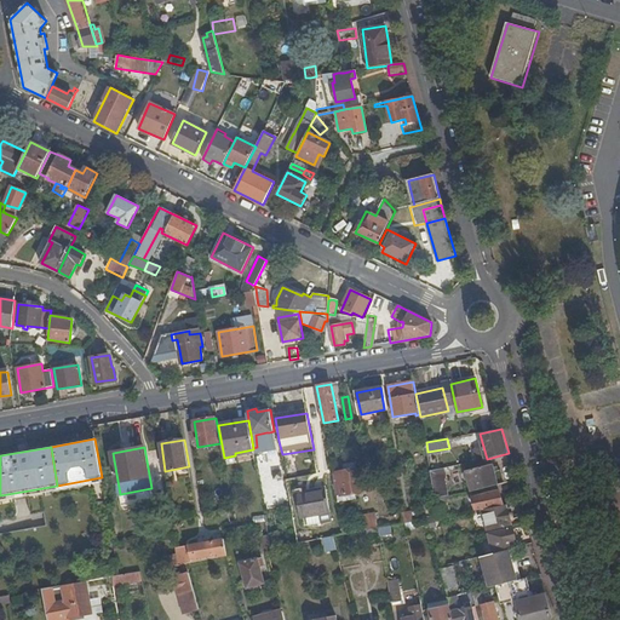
[(282,504),(281,464),(262,464),(264,504),(282,504)]
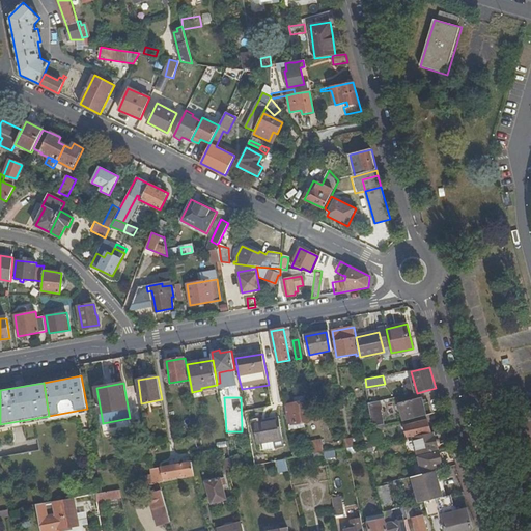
[(404,421),(431,414),(429,403),(424,404),(422,397),(399,402),(404,421)]
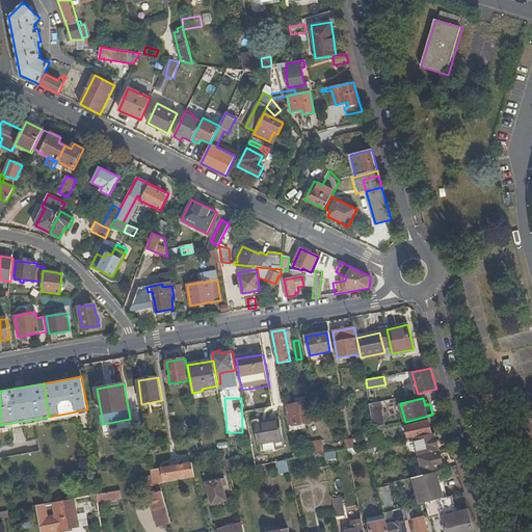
[(370,404),(374,428),(384,426),(381,410),(383,409),(382,402),(370,404)]
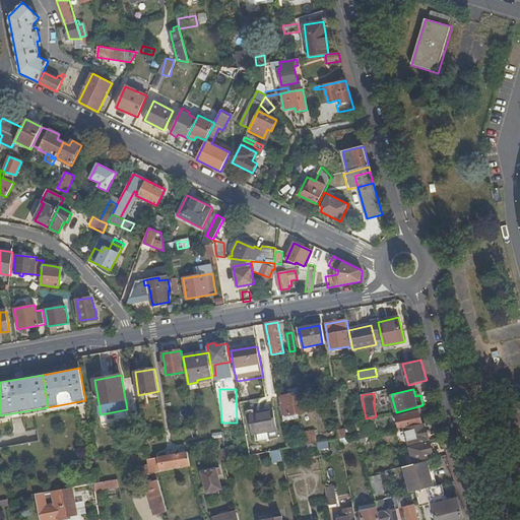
[(291,415),(299,413),(305,412),(303,402),(302,402),(300,394),(280,397),(284,416),(291,415)]
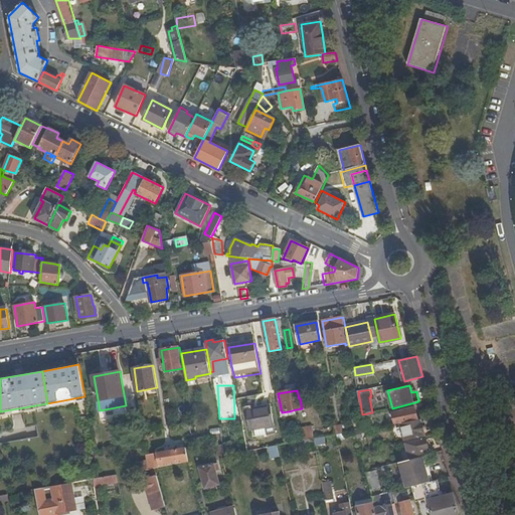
[(271,404),(246,409),(249,430),(267,426),(268,433),(276,432),(271,404)]
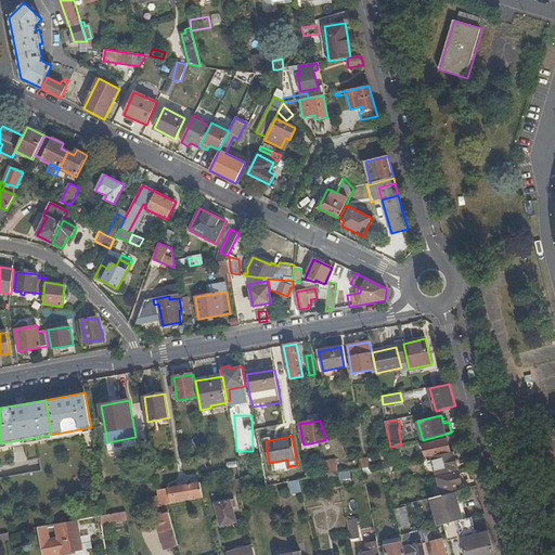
[(137,442),(136,437),(107,442),(108,448),(137,442)]
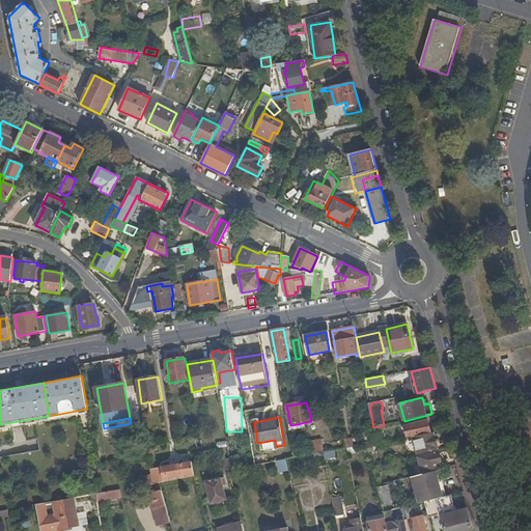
[(408,438),(431,434),(428,420),(406,426),(408,438)]
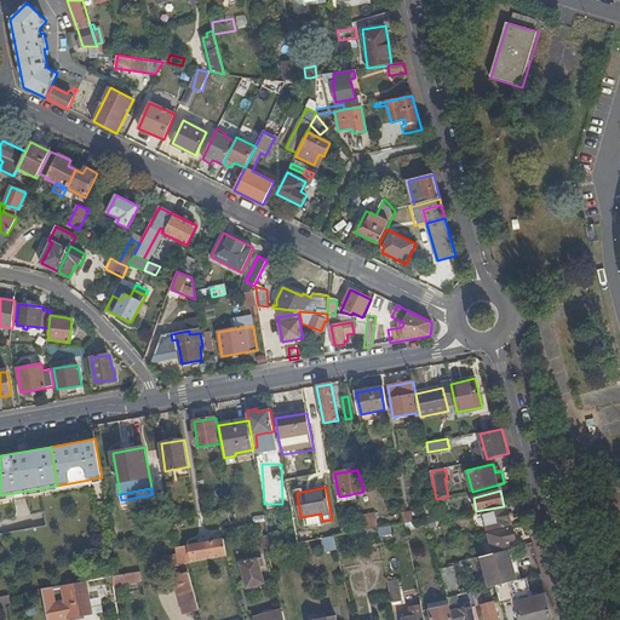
[(440,517),(451,516),(449,505),(438,507),(440,517)]
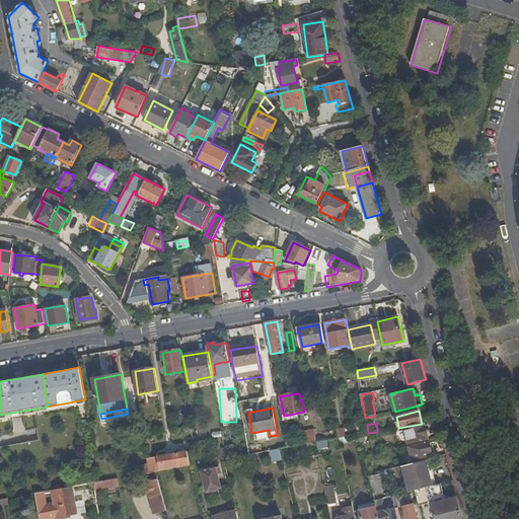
[(429,439),(425,423),(422,424),(405,427),(410,444),(429,439)]
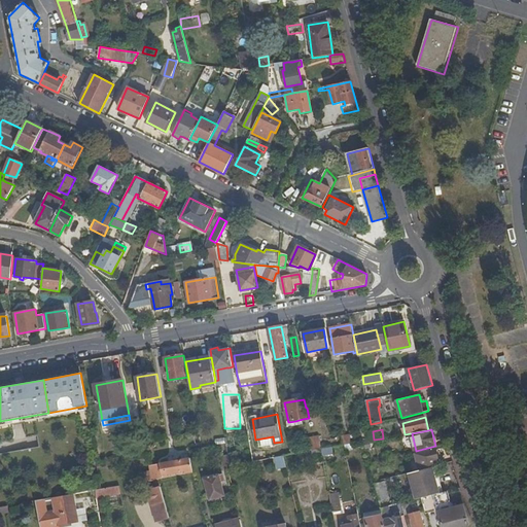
[(291,450),(292,455),(322,450),(320,435),(310,436),(311,446),(291,450)]
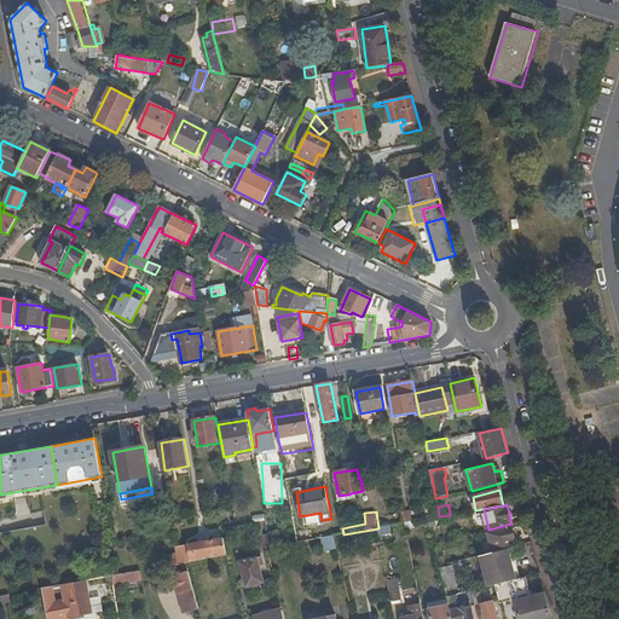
[(403,514),(404,524),(405,522),(414,521),(412,512),(403,514)]
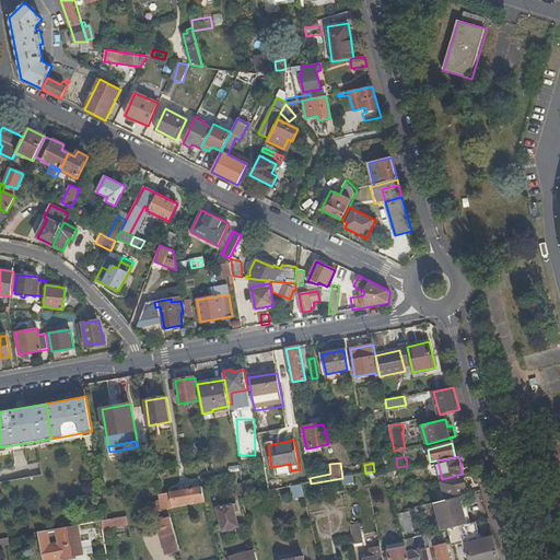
[(353,476),(342,478),(343,485),(354,482),(353,476)]
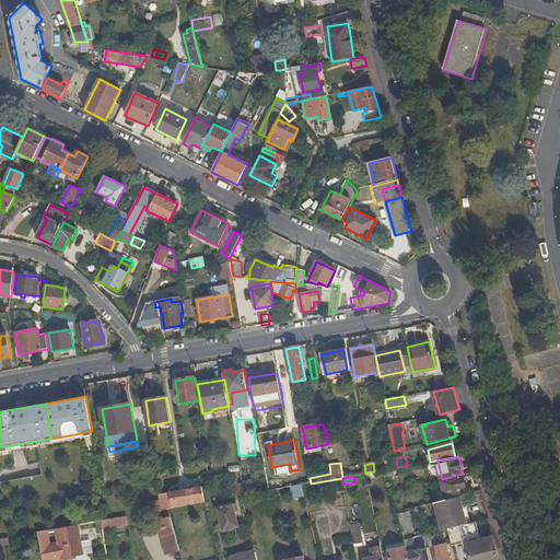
[(446,500),(461,497),(468,494),(464,478),(442,483),(446,500)]
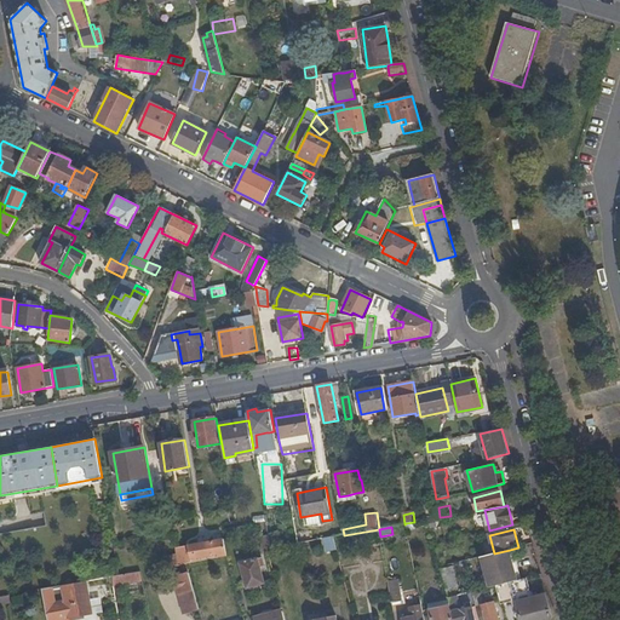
[(263,550),(268,549),(271,549),(269,535),(260,537),(263,550)]
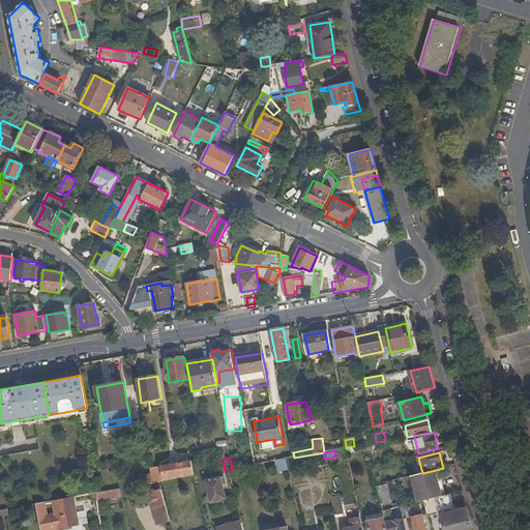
[(281,472),(289,470),(286,459),(276,461),(281,472)]
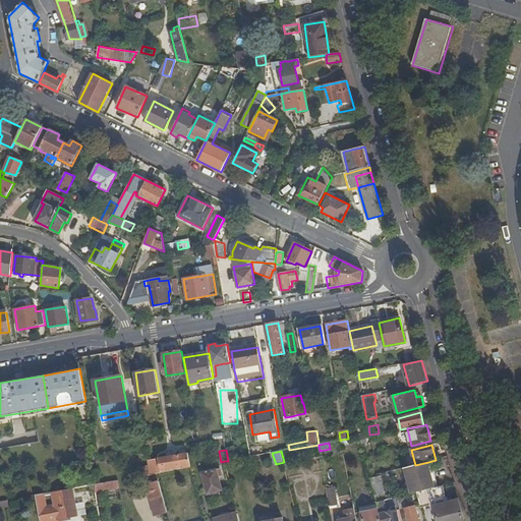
[(181,469),(191,467),(189,454),(159,459),(161,470),(165,469),(166,471),(170,471),(169,469),(181,466),(181,469)]
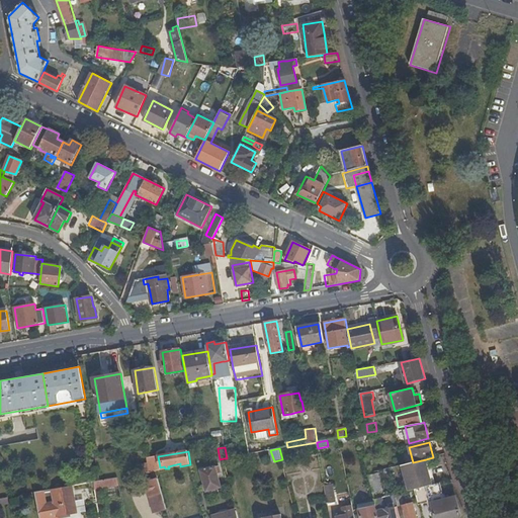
[(410,491),(415,490),(432,485),(426,459),(413,462),(403,465),(410,491)]
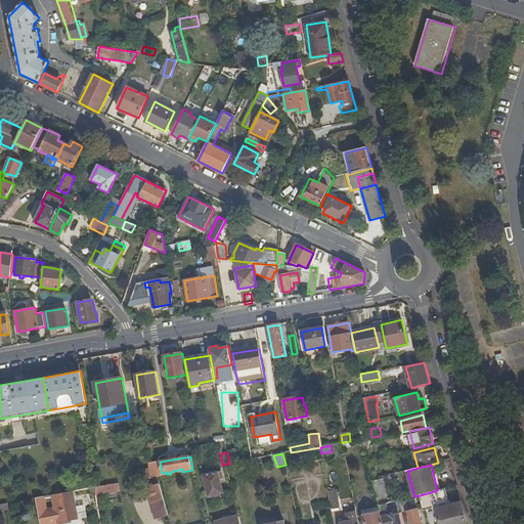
[(220,472),(218,473),(204,477),(210,497),(223,493),(220,480),(223,479),(221,472),(220,472)]
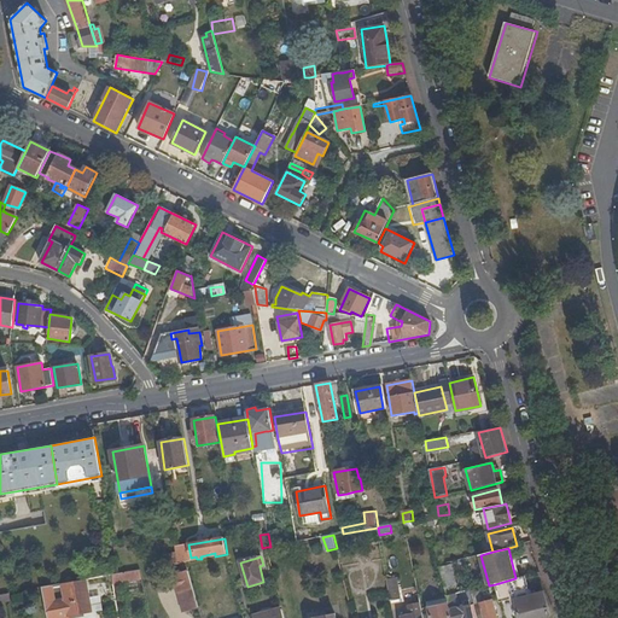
[(439,566),(445,587),(456,583),(453,570),(456,569),(455,563),(439,566)]
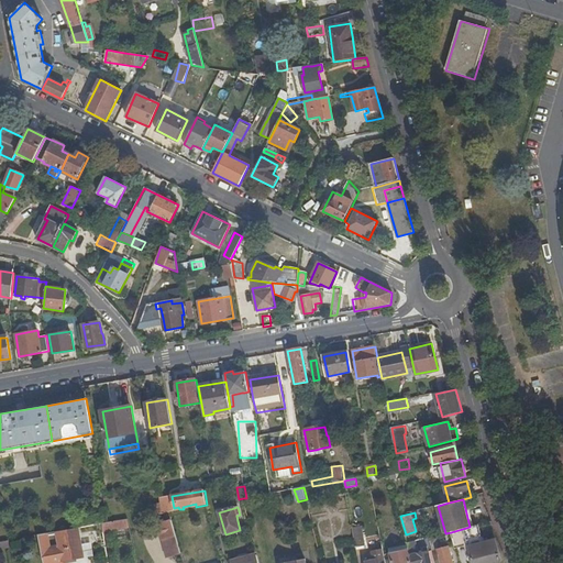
[(129,519),(109,522),(102,523),(103,532),(130,528),(129,519)]
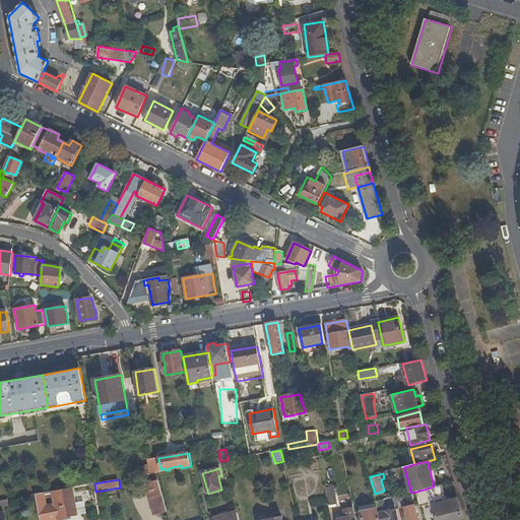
[(154,515),(168,512),(158,480),(145,484),(149,499),(150,499),(154,515)]
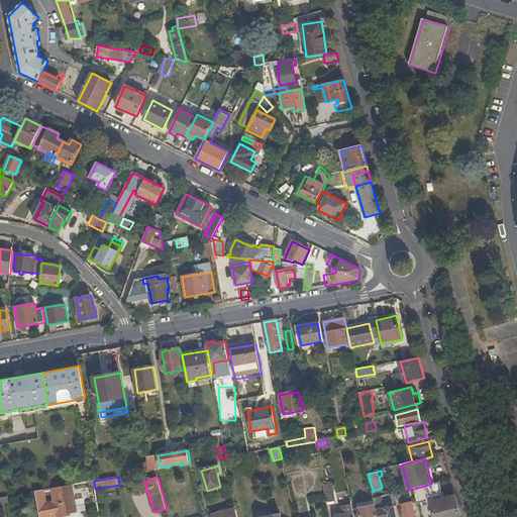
[(431,484),(414,489),(418,504),(430,501),(434,516),(459,516),(460,515),(455,496),(443,499),(438,482),(431,484)]
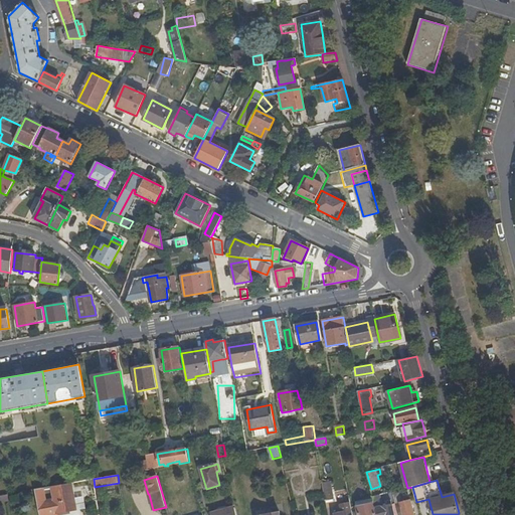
[(331,482),(323,483),(326,501),(334,500),(331,482)]
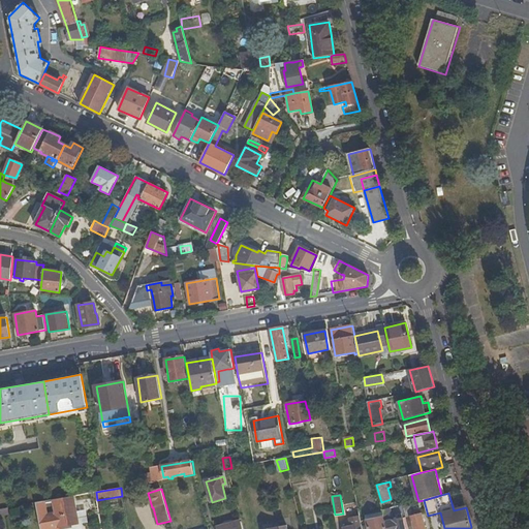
[(78,511),(74,496),(63,498),(54,500),(56,514),(48,516),(45,501),(36,503),(40,528),(50,528),(69,526),(67,514),(78,511)]
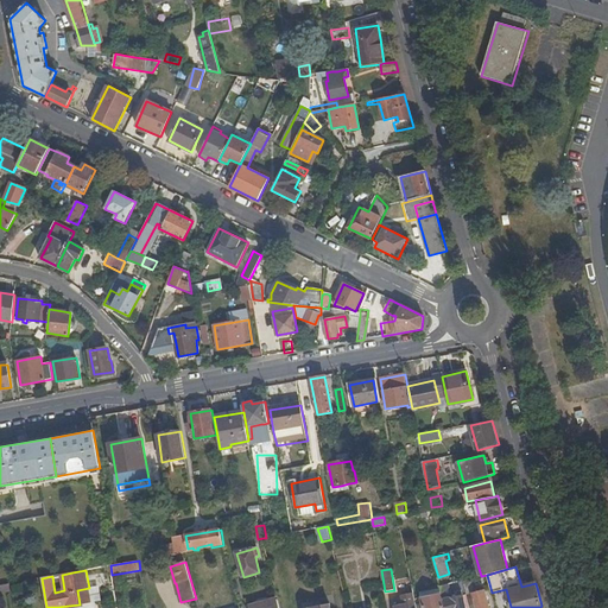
[(362,581),(378,577),(377,570),(361,574),(362,581)]
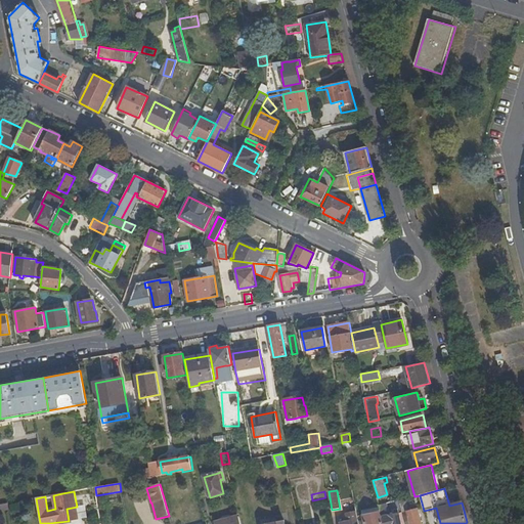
[(79,506),(81,518),(88,516),(86,504),(79,506)]
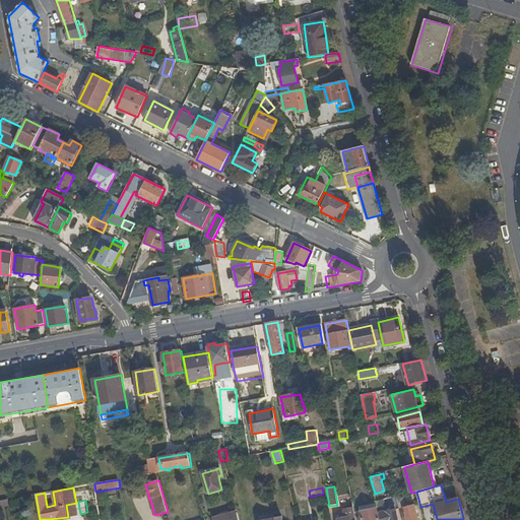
[(377,502),(381,519),(398,519),(396,510),(386,512),(384,501),(377,502)]
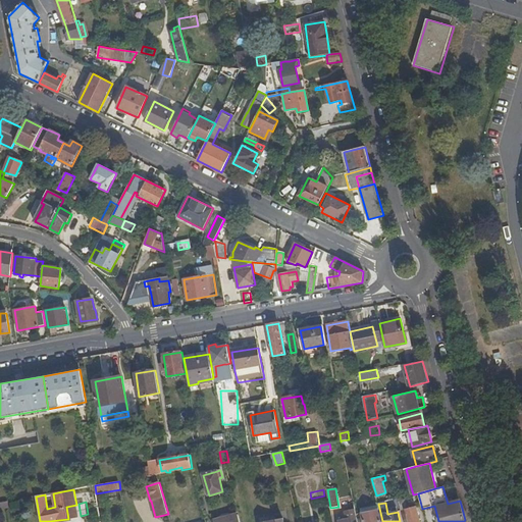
[(79,517),(76,505),(66,507),(68,519),(79,517)]
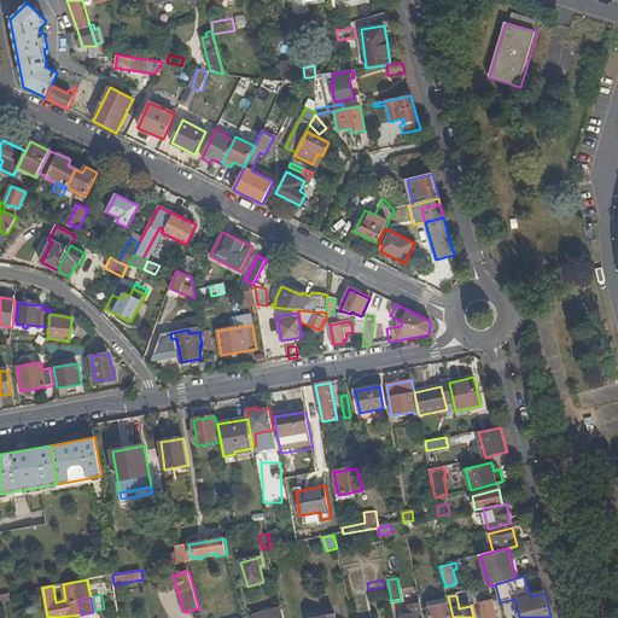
[(497,617),(493,601),(477,606),(479,617),(497,617)]
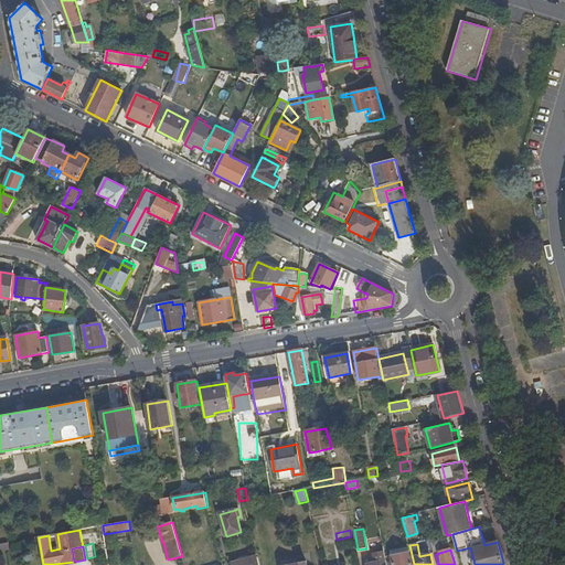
[(393,564),(413,564),(411,552),(391,556),(393,564)]
